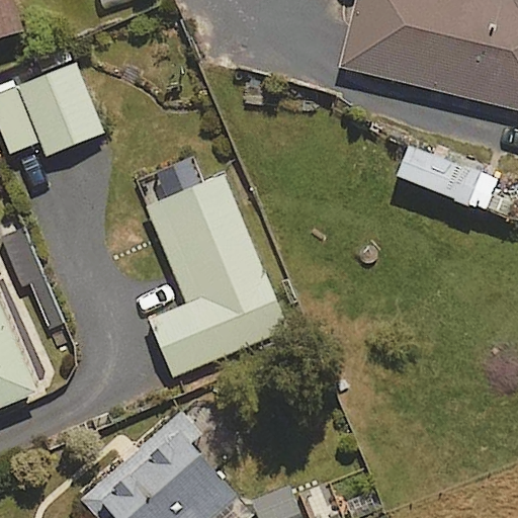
[(0,0),(0,35),(18,30),(9,0),(0,0)]
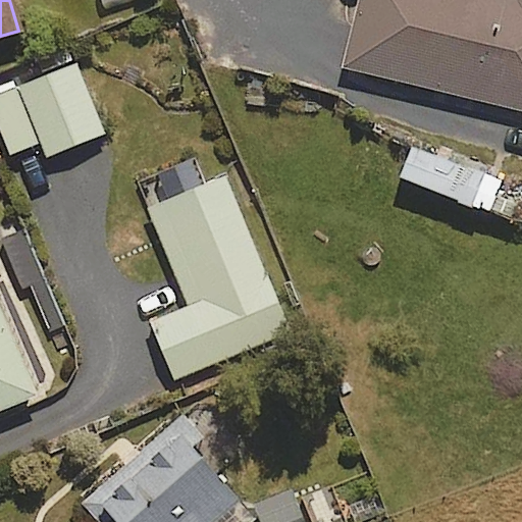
[(521,0),(515,0),(515,3),(503,0),(363,0),(346,70),(521,114),(521,0)]
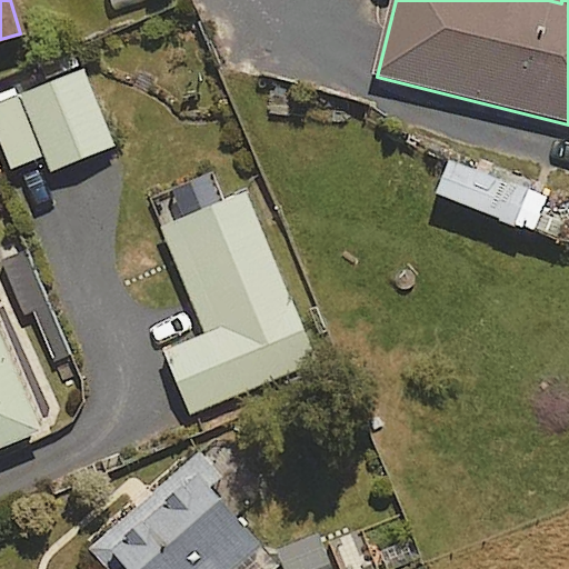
[(113,148),(83,68),(0,99),(0,143),(10,170),(45,157),(50,172),(113,148)]
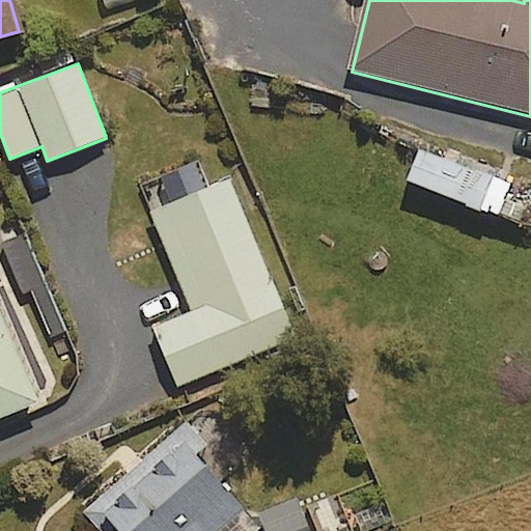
[(510,185),(422,149),(410,182),(497,217),(510,185)]
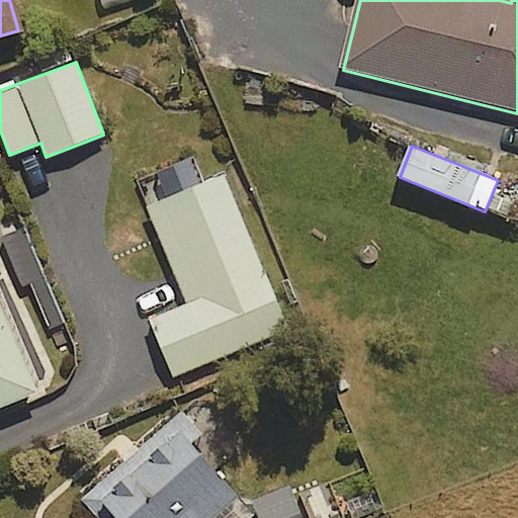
[(223,177),(147,207),(187,307),(150,322),(173,378),(286,333),(223,177)]
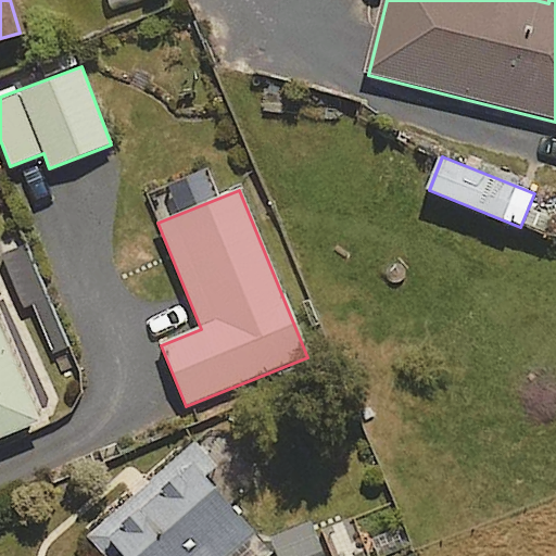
[(0,440),(38,424),(0,330),(0,440)]
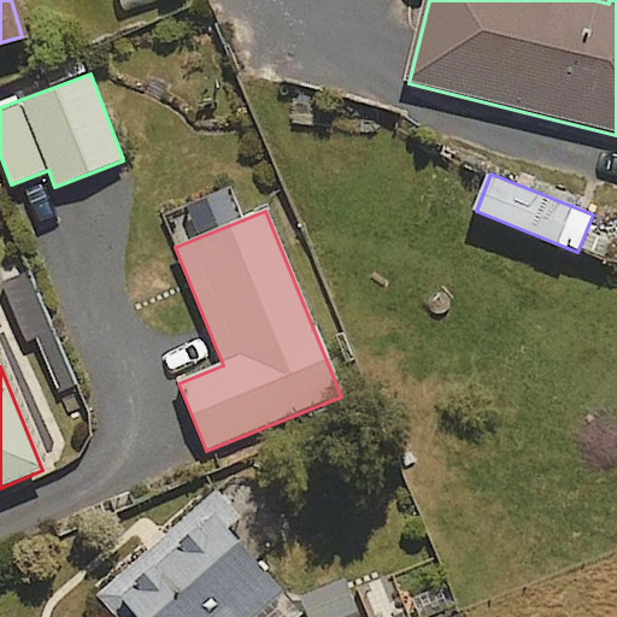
[(245,524),(218,494),(99,598),(115,616),(297,616),(228,538),(245,524)]
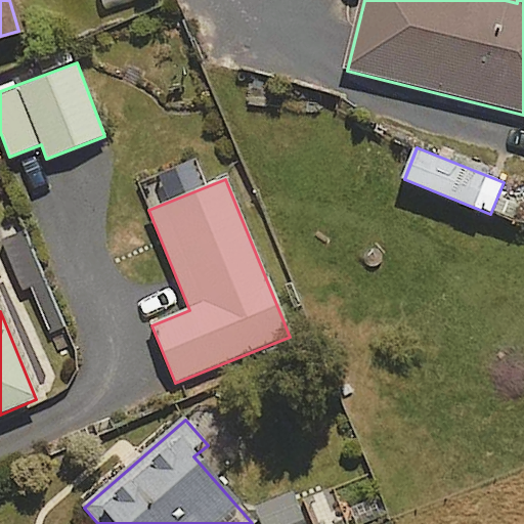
[(303,523),(292,495),(254,512),(259,523),(303,523)]
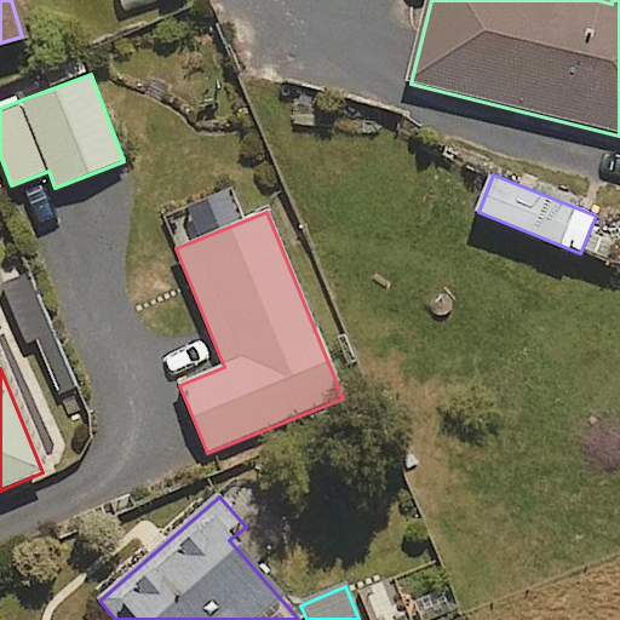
All buildings are outlined.
